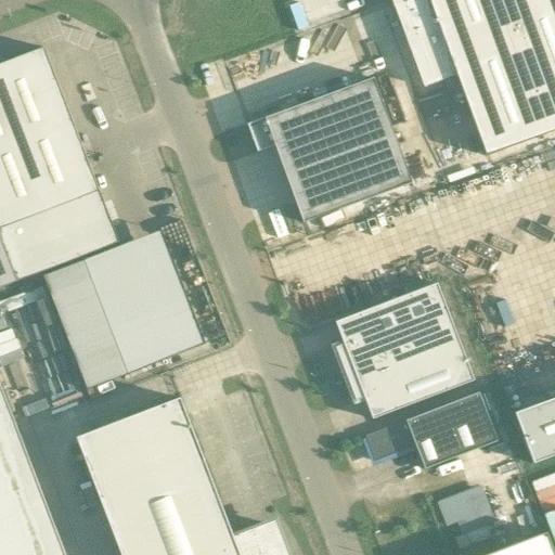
[(554,0),(390,0),(423,88),(455,76),(485,157),(554,131),(554,0)]
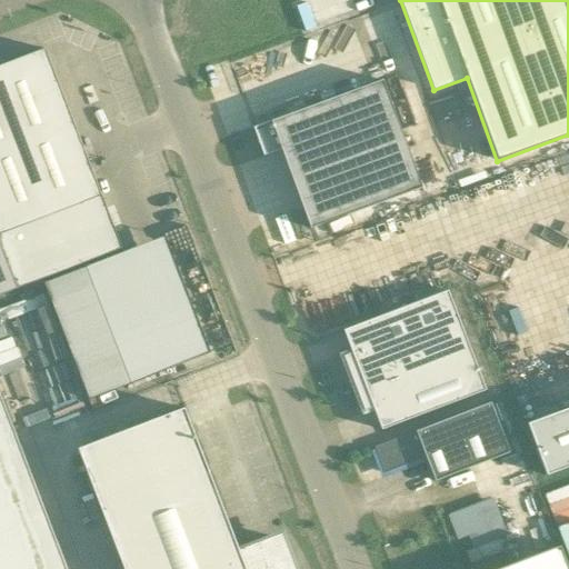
[(0,66),(0,295),(17,289),(121,249),(45,49),(0,66)]
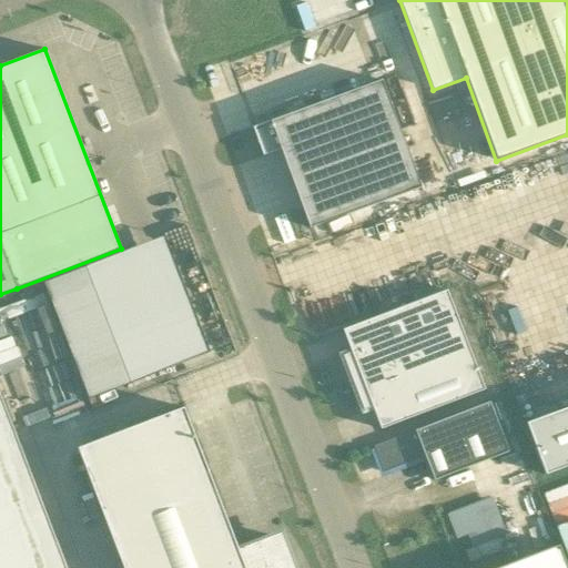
[(314,222),(422,189),(382,79),(251,125),(264,162),(288,154),(314,222)]
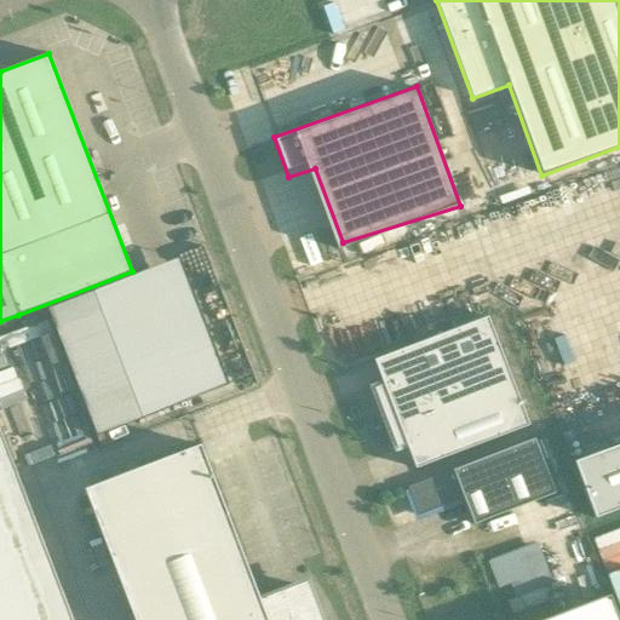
[(414,468),(527,424),(486,315),(373,359),(383,384),(373,388),(396,446),(405,442),(414,468)]
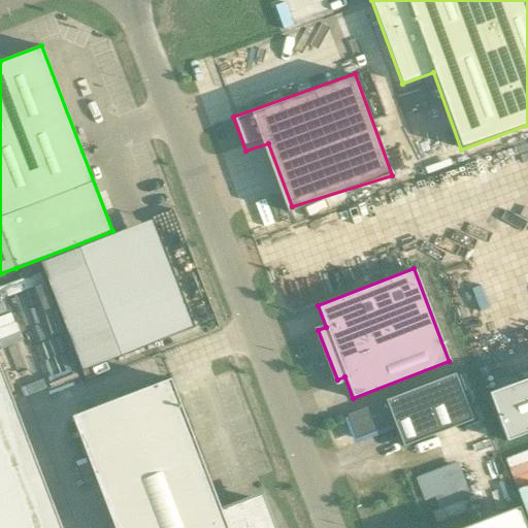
[(345,414),(355,438),(393,424),(402,446),(471,419),(454,372),(345,414)]
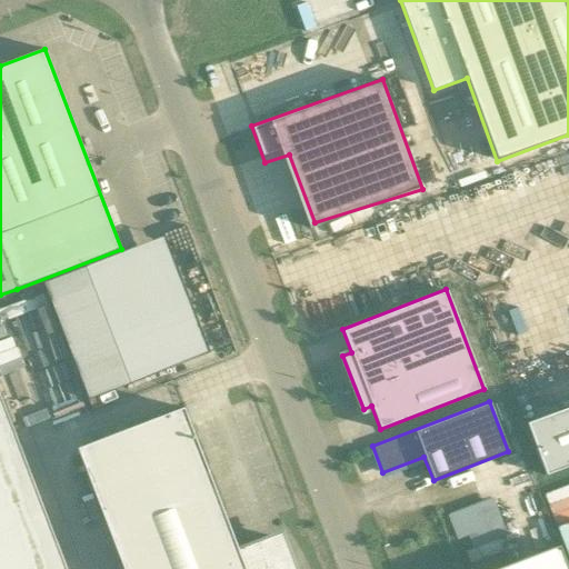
[(568,407),(526,423),(545,476),(568,466),(568,407)]
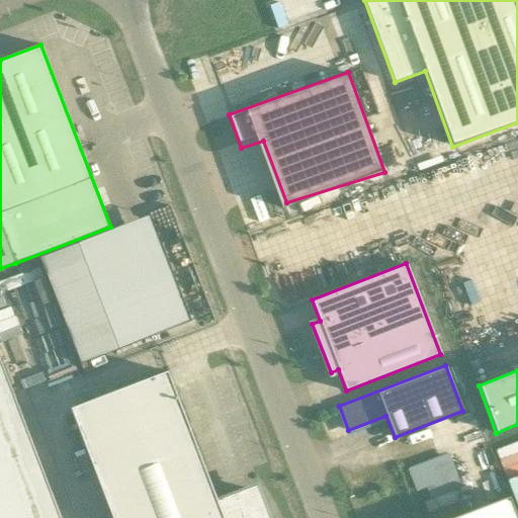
[(168,371),(70,409),(111,517),(263,517),(253,491),(218,505),(168,371)]
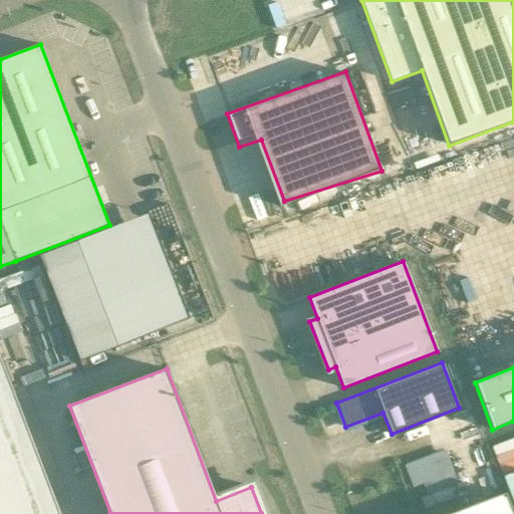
[(37,513),(0,415),(0,513),(37,513)]
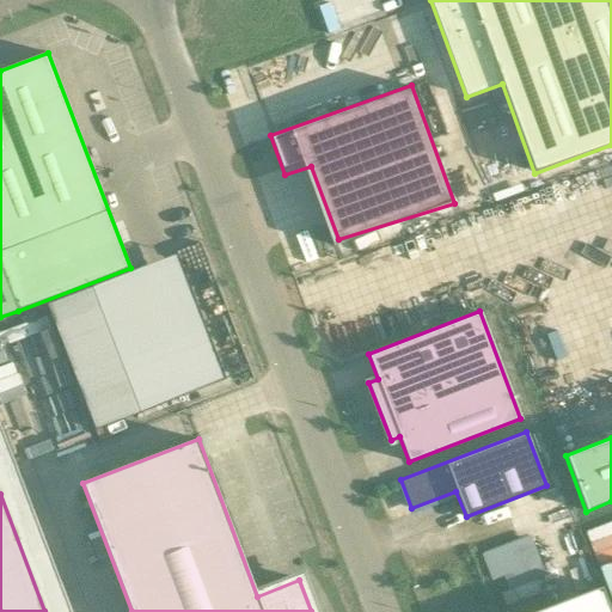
[(610,611),(601,588),(537,611),(610,611)]
